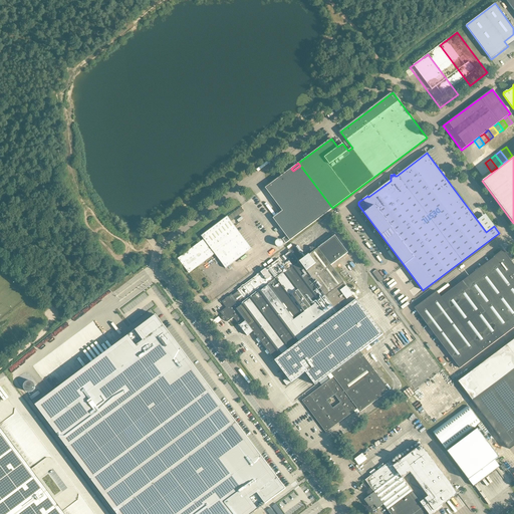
[(485,163),(480,167),(486,175),(491,172),(485,163)]
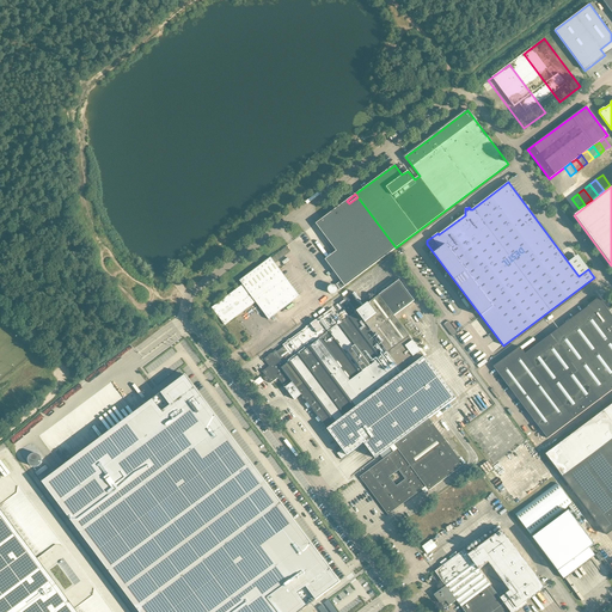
[(396,249),(357,197),(349,203),(347,201),(316,224),(336,251),(325,259),(341,281),(344,286),(396,249)]
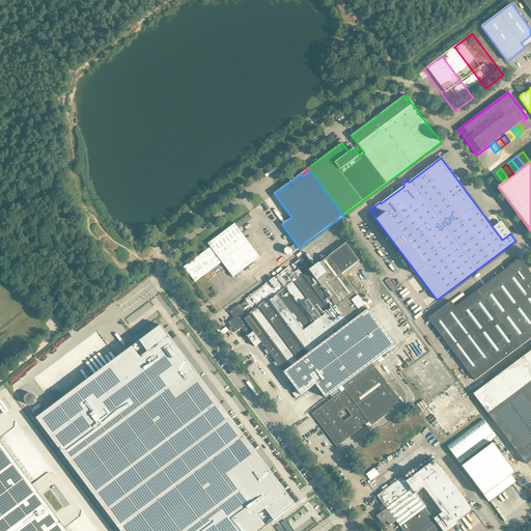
[(496,172),(491,176),(497,185),(502,180),(496,172)]
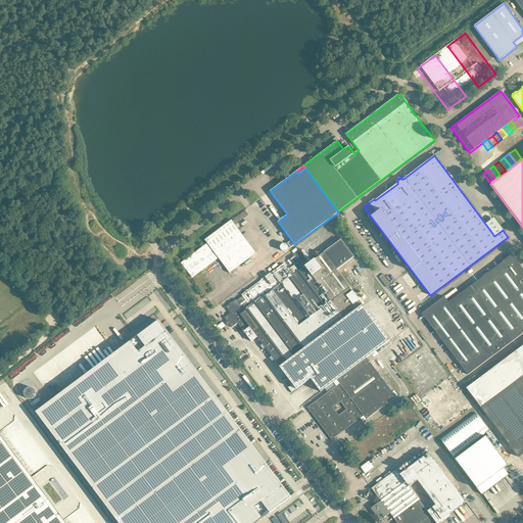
[(238,222),(248,214),(245,210),(235,218),(238,222)]
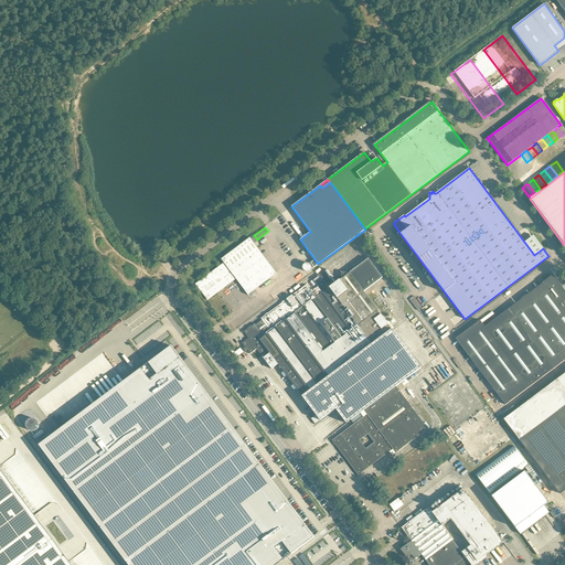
[(277,274),(249,237),(235,248),(233,251),(221,259),(224,263),(195,284),(208,300),(236,279),(248,295),(277,274)]
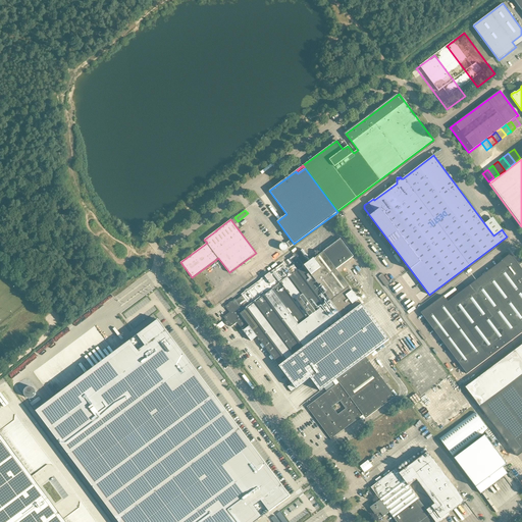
[(229,312),(223,317),(225,319),(224,320),(225,322),(224,322),(226,324),(228,325),(229,324),(231,327),(238,322),(242,328),(246,325),(246,324),(247,323),(249,325),(249,326),(243,330),(251,341),(257,336),(258,337),(257,338),(259,341),(260,341),(274,359),(279,366),(289,359),(310,343),(313,341),(362,304),(336,269),(354,256),(341,239),(304,266),(295,254),(263,277),(260,279),(261,279),(257,282),(261,289),(260,290),(256,283),(253,285),(255,288),(253,290),(251,286),(241,295),(242,296),(237,300),(236,299),(225,306),(229,312)]
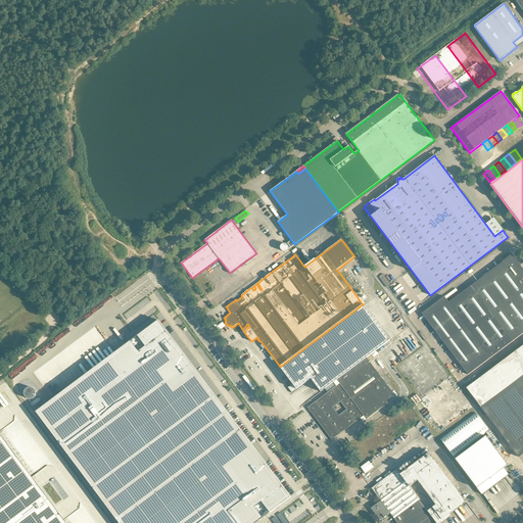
[(468,375),(513,341),(522,333),(522,270),(522,269),(521,266),(520,267),(511,254),(511,255),(504,260),(448,302),(444,296),(422,314),(468,375)]
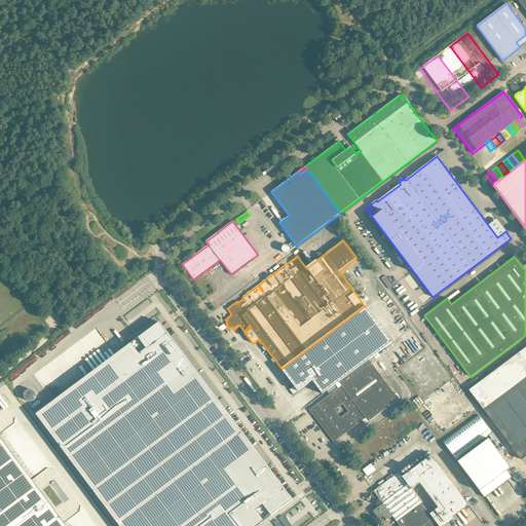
[(385,275),(381,278),(388,289),(392,286),(385,275)]
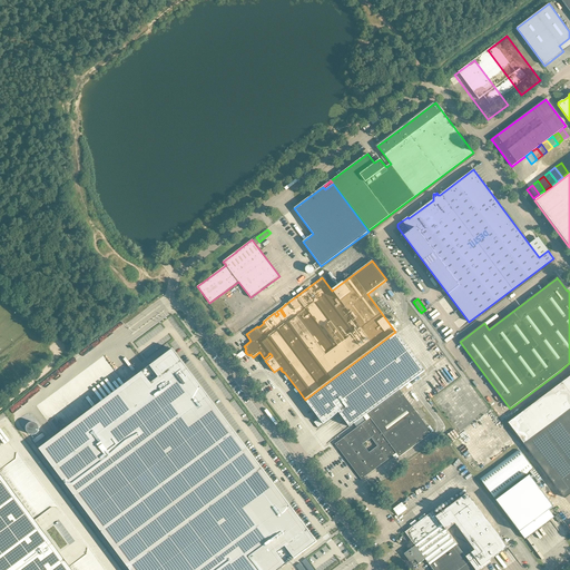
[(305,400),(318,419),(314,422),(318,429),(338,413),(350,428),(354,424),(400,390),(424,371),(395,332),(342,372),(338,374),(315,392),(305,400)]
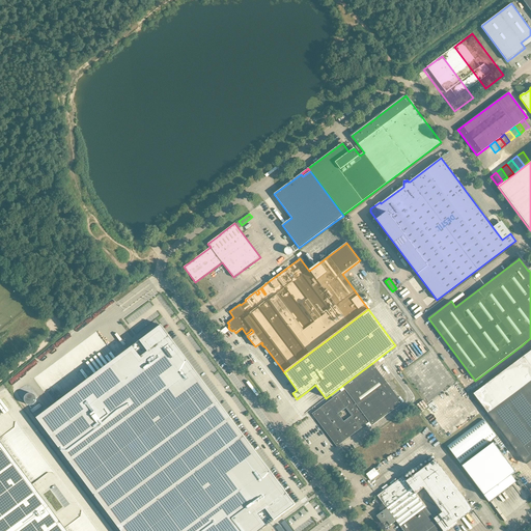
[(139,340),(140,341),(36,418),(120,530),(259,530),(274,521),(296,505),(161,325),(139,340)]
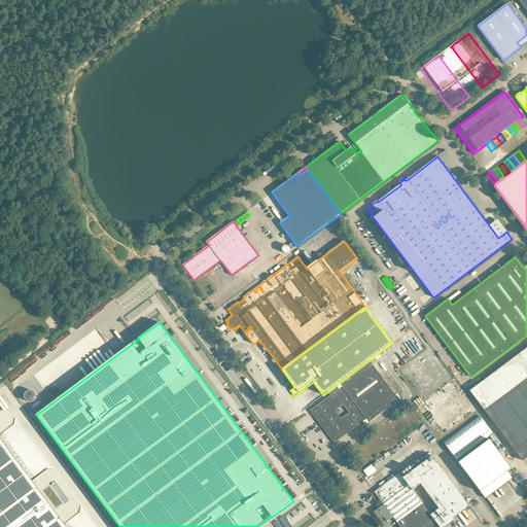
[(526,348),(470,390),(486,410),(485,411),(522,460),(526,456),(526,348)]
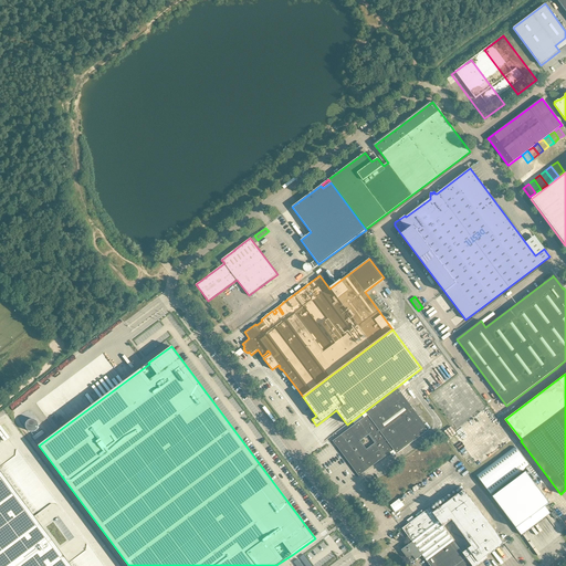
[(397,453),(429,430),(397,387),(352,421),(355,425),(333,441),(359,475),(362,474),(389,453),(394,450),(397,453)]
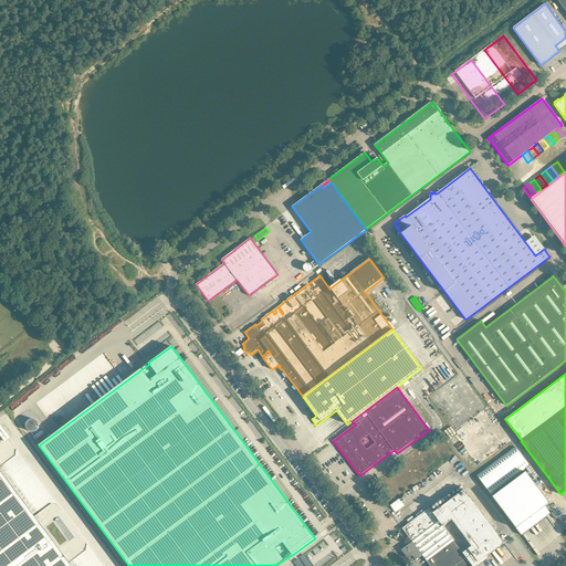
[(39,422),(38,421),(37,421),(35,420),(34,420),(33,419),(32,419),(31,419),(30,420),(29,420),(28,421),(28,422),(27,423),(27,425),(27,426),(27,427),(27,428),(27,429),(28,430),(29,430),(30,431),(31,431),(32,432),(33,432),(34,432),(35,431),(37,431),(38,430),(38,429),(39,428),(39,427),(39,426),(39,423),(39,422)]
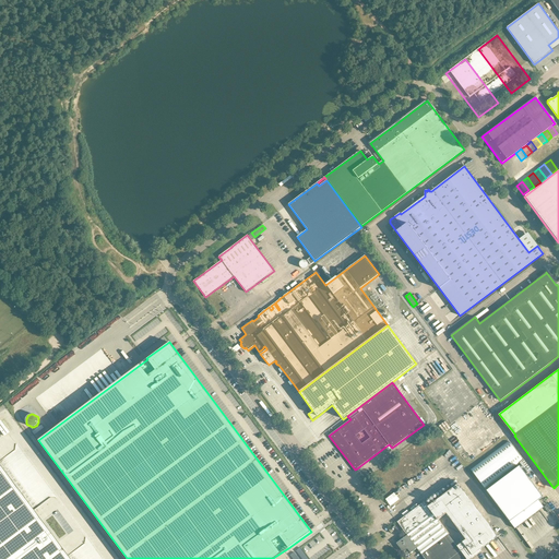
[(32,431),(35,436),(45,428),(42,424),(32,431)]
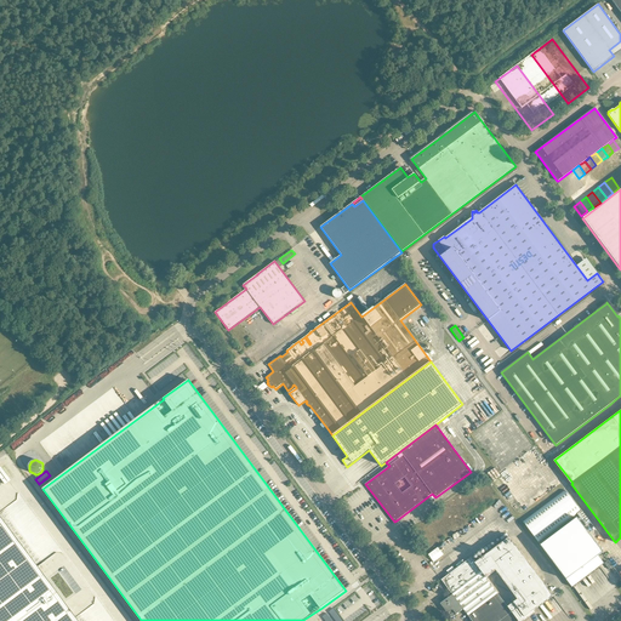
[(523,523),(539,542),(581,511),(565,490),(523,523)]
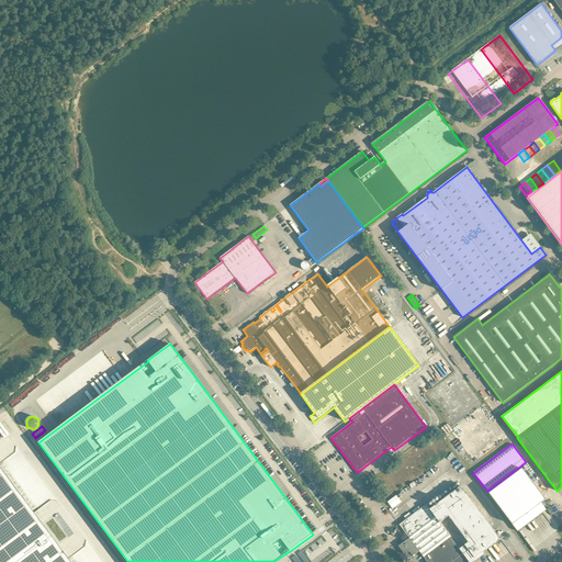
[(69,561),(0,469),(0,561),(69,561)]
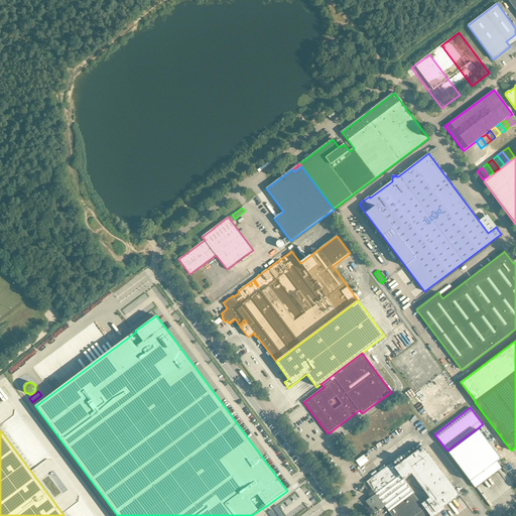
[(476,488),(501,469),(502,469),(497,462),(501,459),(480,430),(448,454),(471,482),(476,488)]
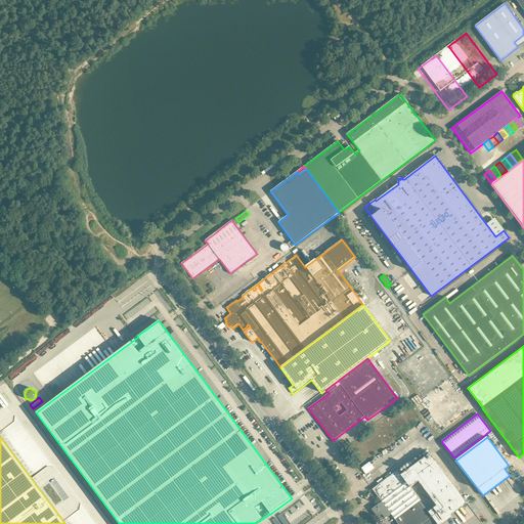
[(400,475),(397,471),(373,489),(382,501),(372,509),(374,512),(381,522),(391,514),(392,516),(398,523),(440,523),(451,516),(450,515),(467,503),(430,453),(400,475)]
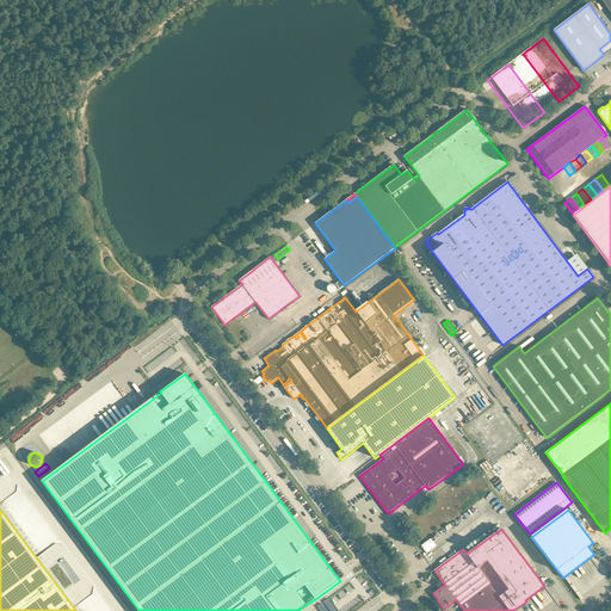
[(431,538),(421,545),(427,554),(437,545),(431,538)]
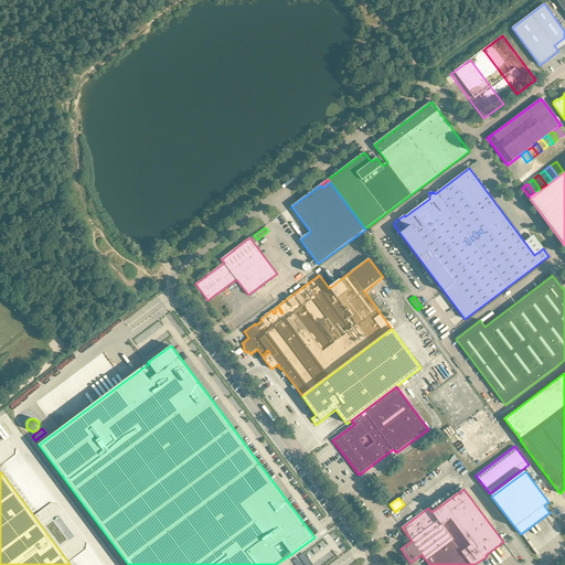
[(311,564),(304,553),(294,561),(296,564),(311,564)]
